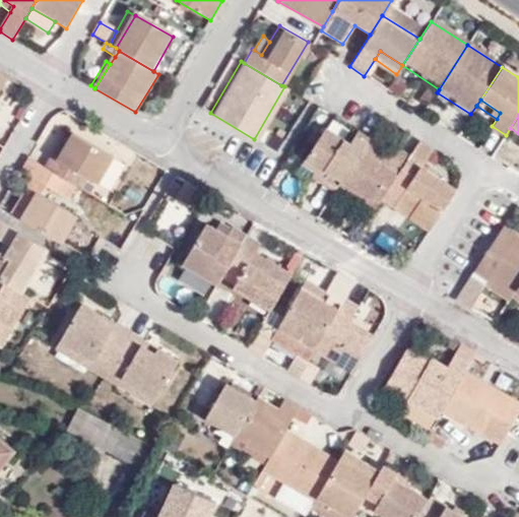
[(318,184),(332,194),(338,185),(343,178),(363,147),(367,142),(369,139),(354,130),(344,145),(323,132),(300,166),(321,180),(318,184)]
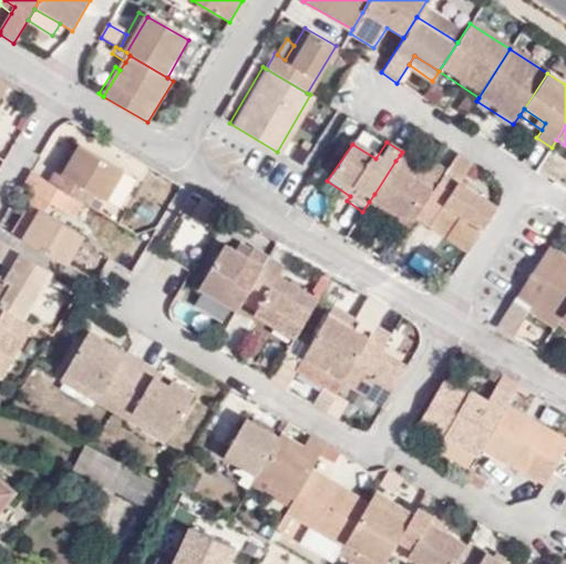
[(62,174),(55,170),(48,182),(84,203),(86,204),(94,192),(106,198),(122,170),(80,145),(70,162),(62,174)]
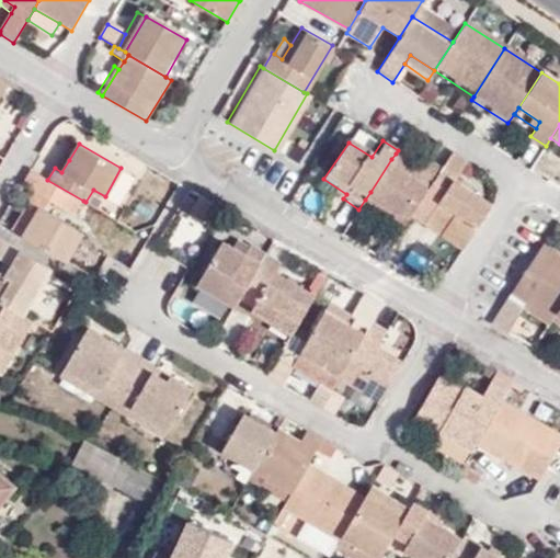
[(450,151),(438,170),(432,181),(448,192),(458,178),(468,162),(450,151)]
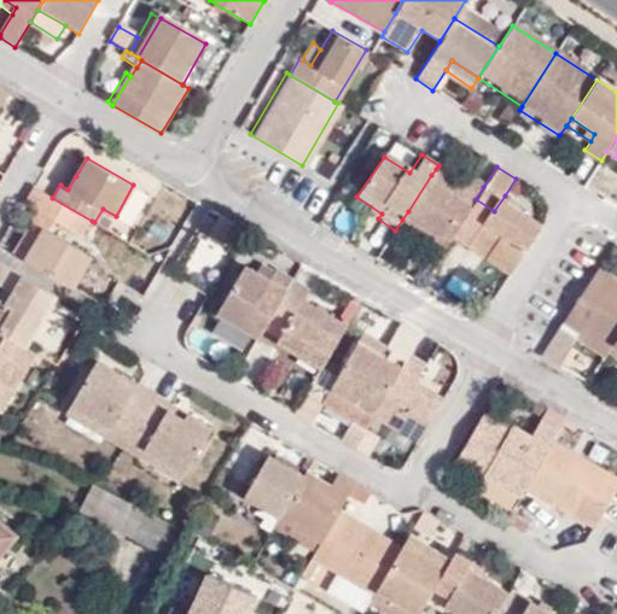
[(431,175),(455,192),(460,185),(436,169),(431,175)]
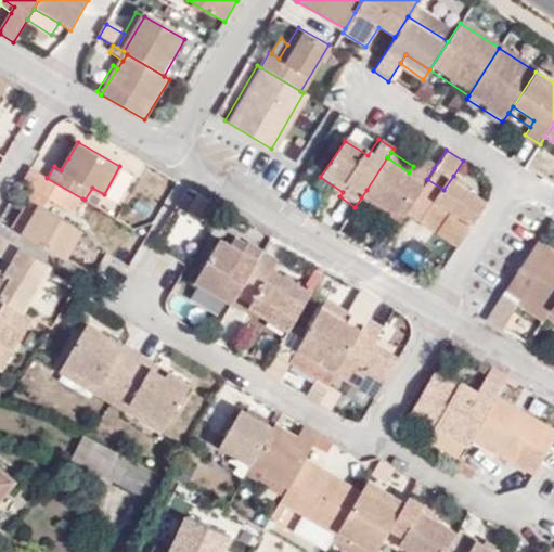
[(68,158),(62,154),(54,166),(61,170),(68,158)]
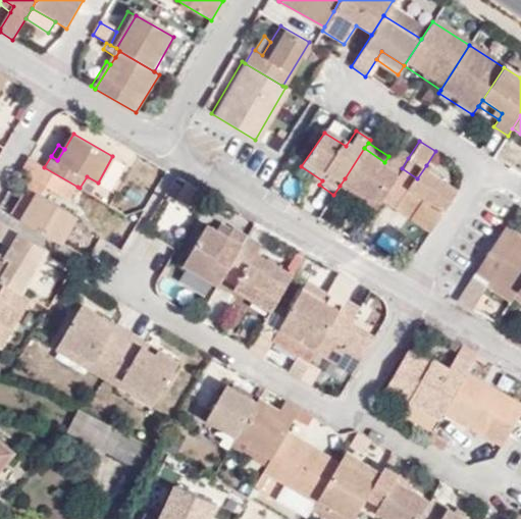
[(388,156),(384,162),(364,148),(345,178),(379,201),(382,197),(402,168),(408,158),(394,149),(388,156)]
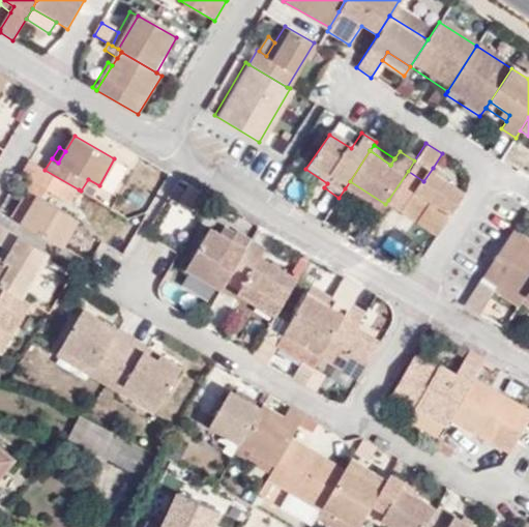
[(79,189),(45,170),(27,159),(20,173),(35,183),(68,204),(79,189)]
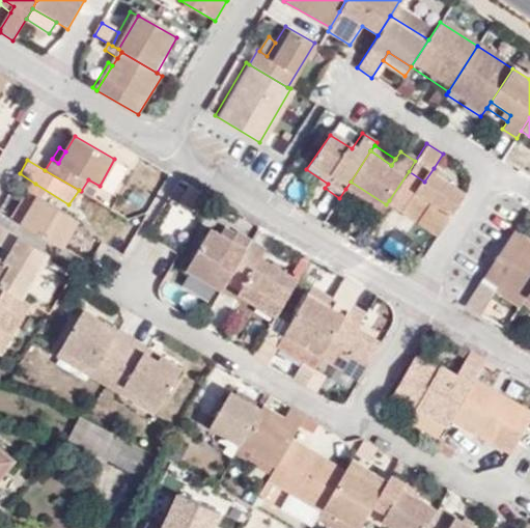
[(428,214),(422,221),(440,233),(467,194),(467,191),(434,168),(424,182),(410,201),(428,214)]
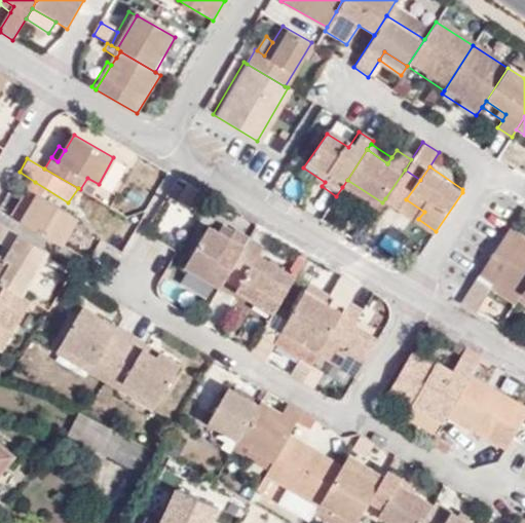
[(298,176),(320,190),(322,186),(325,182),(303,167),(298,176)]
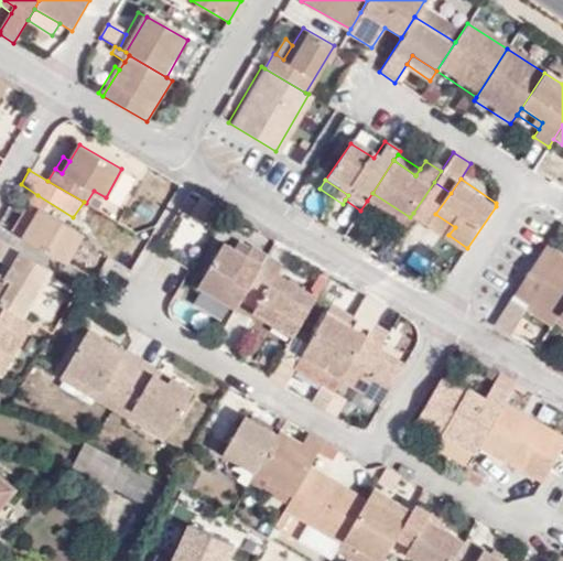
[(434,182),(413,213),(448,235),(455,227),(435,214),(451,193),(434,182)]
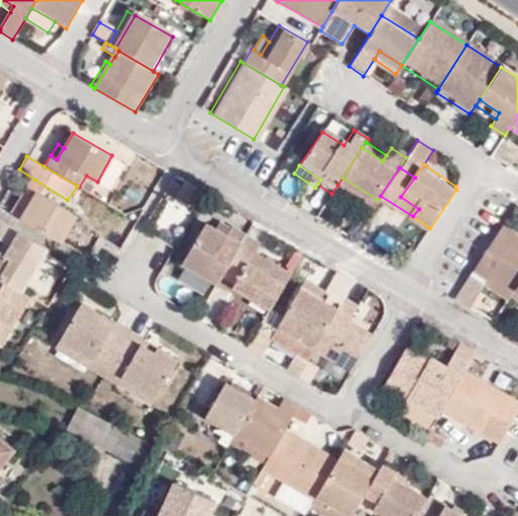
[(373,207),(377,200),(343,177),(338,185),(373,207)]
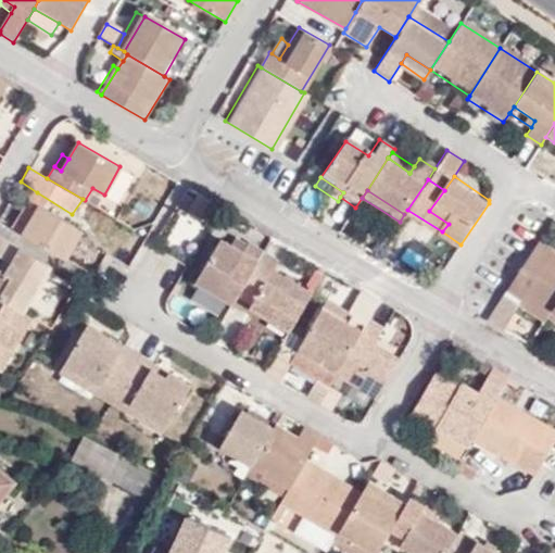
[(37,192),(14,228),(23,234),(41,205),(67,222),(72,214),(37,192)]
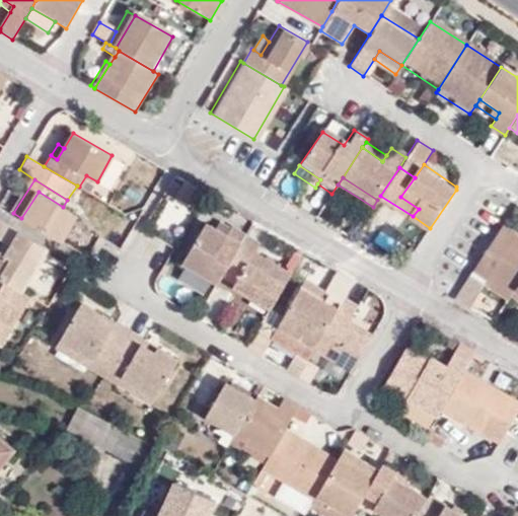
[(63,207),(39,192),(21,218),(63,242),(79,217),(63,207)]
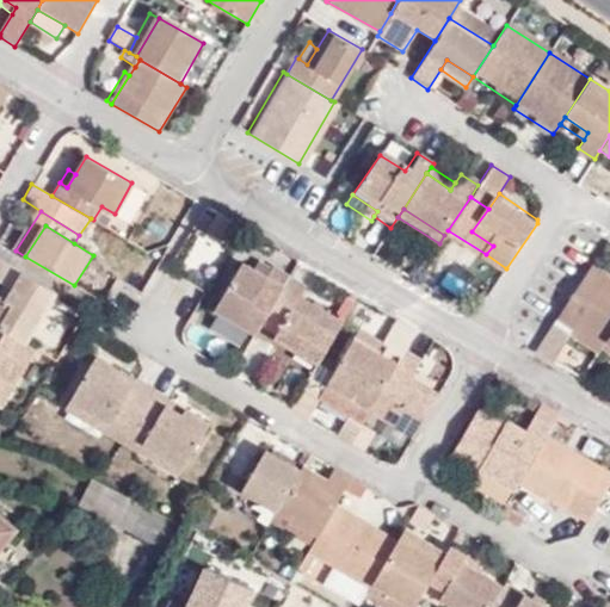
[(0,282),(1,283),(0,285),(0,327),(7,332),(28,344),(57,292),(0,259),(0,282)]
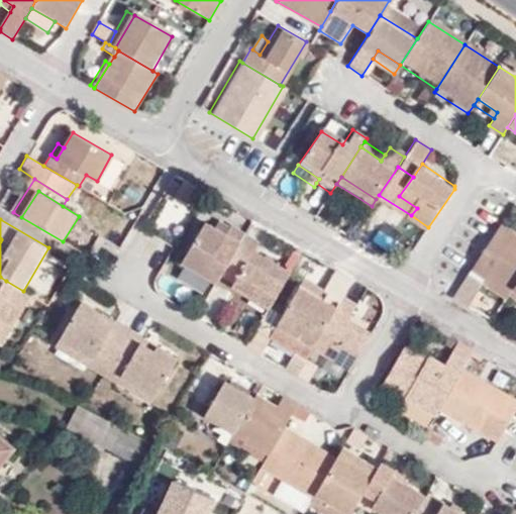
[(216,283),(228,262),(244,234),(228,225),(225,229),(221,235),(213,230),(202,224),(181,262),(216,283)]
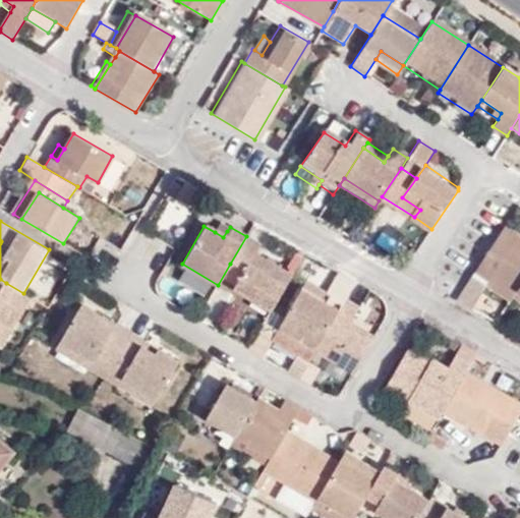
[(227,231),(220,226),(215,232),(223,237),(227,231)]
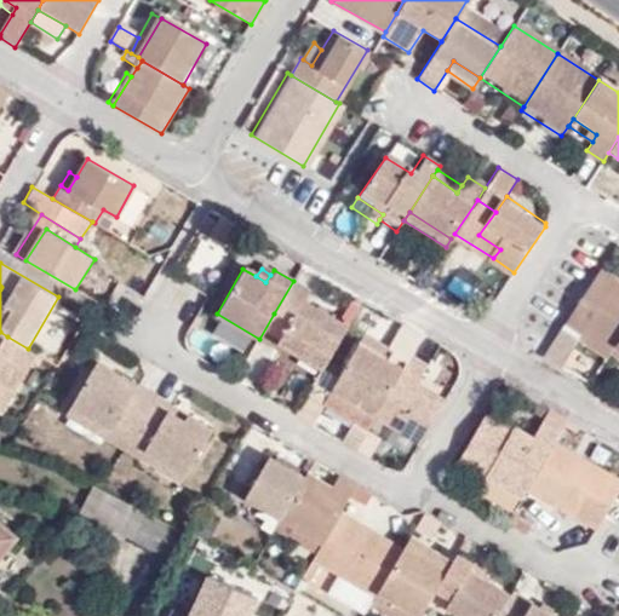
[(618,282),(599,270),(543,356),(555,363),(571,340),(575,333),(609,356),(618,344),(618,282)]
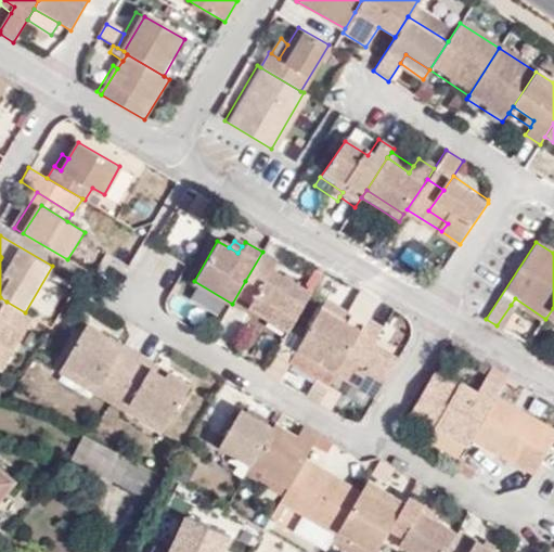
[(272,271),(279,260),(262,252),(245,281),(261,291),(249,312),(286,334),(309,294),(272,271)]
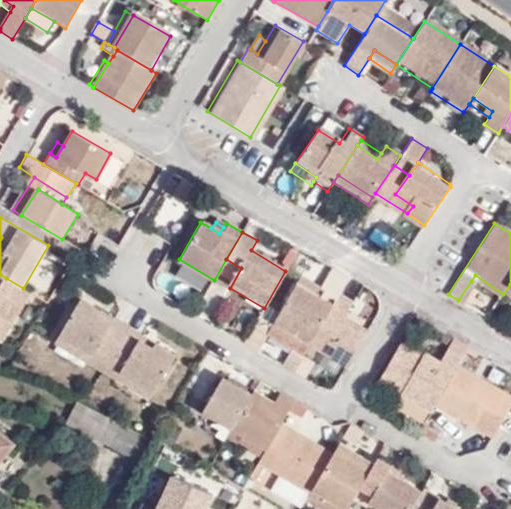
[(471,281),(500,298),(503,294),(475,275),(471,281)]
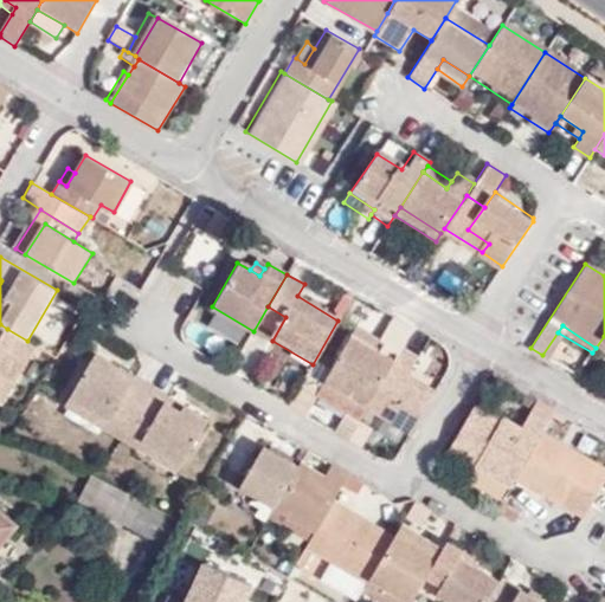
[(383,343),(356,328),(352,337),(378,351),(383,343)]
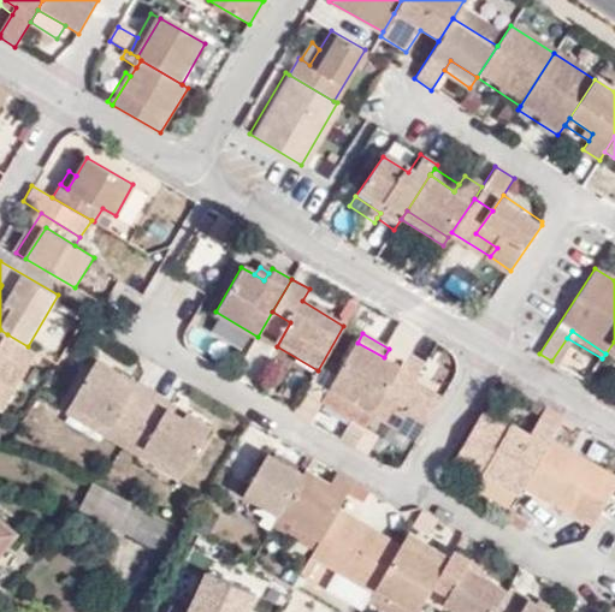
[(7,334),(0,346),(0,351),(27,368),(36,351),(28,346),(7,334)]
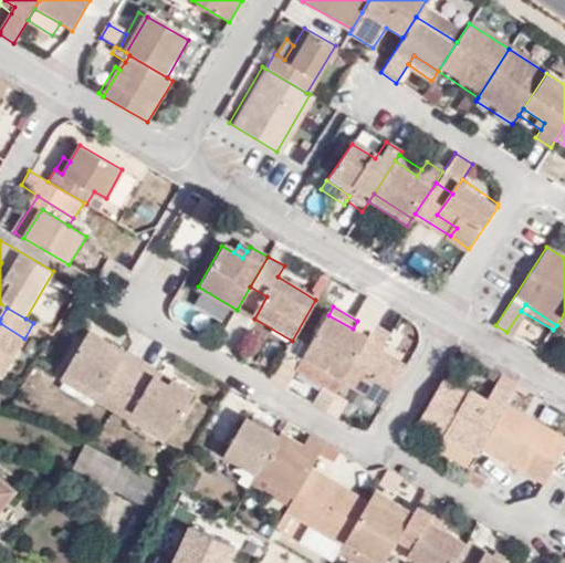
[(353,329),(328,315),(303,358),(343,381),(373,331),(357,321),(353,329)]
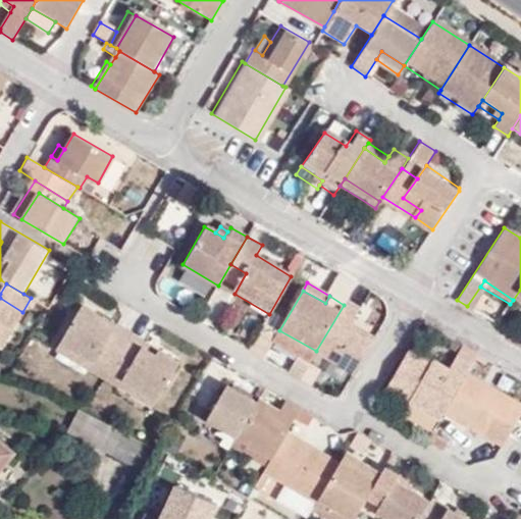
[(0,298),(0,345),(2,347),(22,312),(0,298)]
